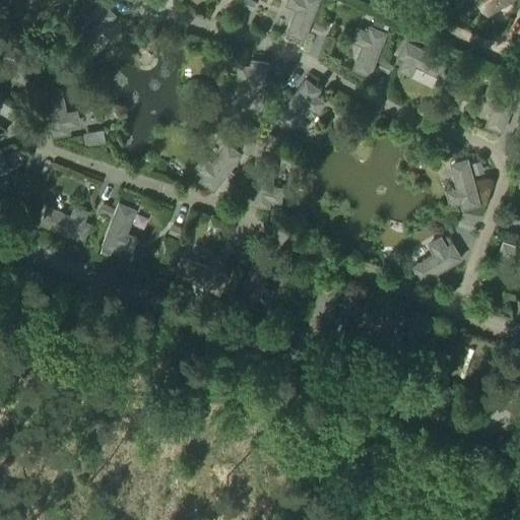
[(301,0),(289,31),(306,39),(320,0),(301,0)]
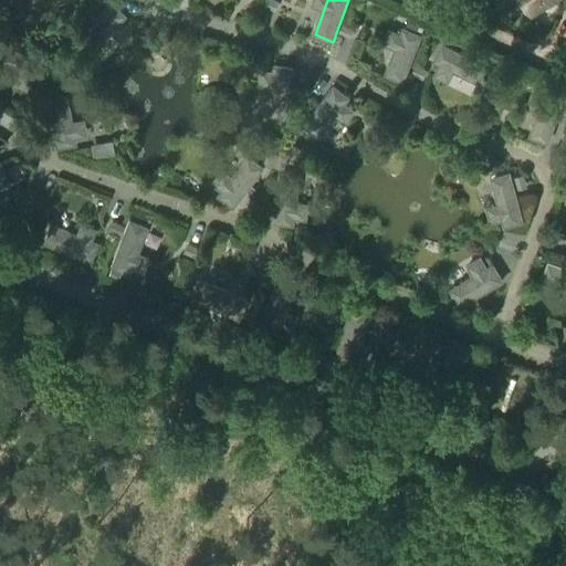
[(523,0),(533,14),(554,0),(523,0)]
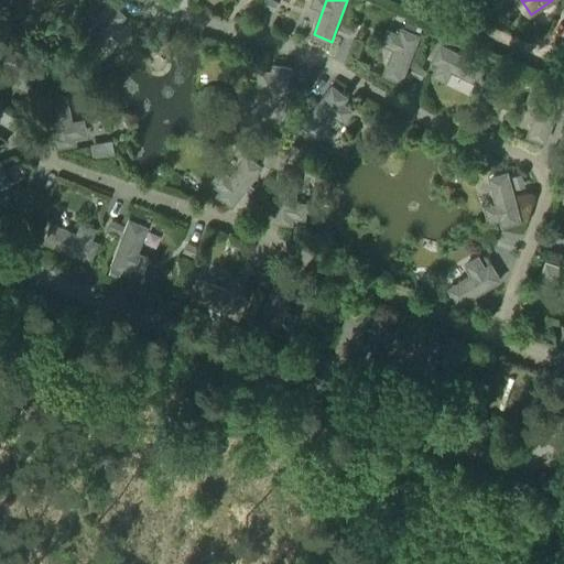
[(108,2),(77,40),(93,52),(109,32),(119,40),(130,26),(120,19),(123,14),(108,2)]
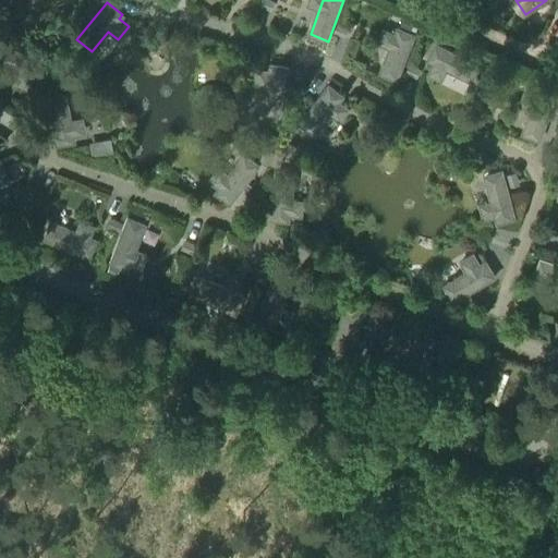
[(399,28),(380,72),(399,80),(416,36),(399,28)]
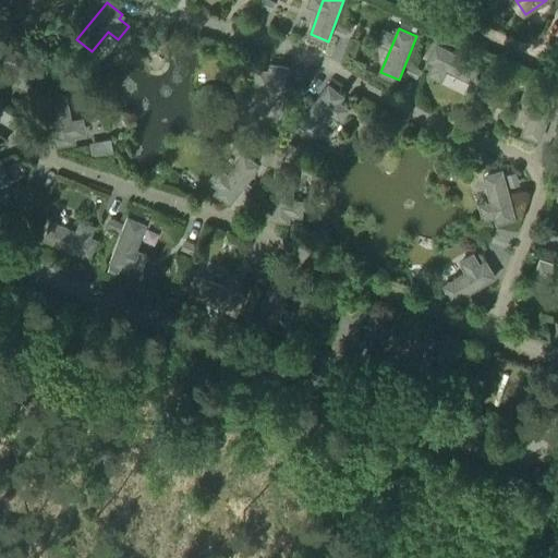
[(436,44),(427,62),(471,83),(480,64),(436,44)]
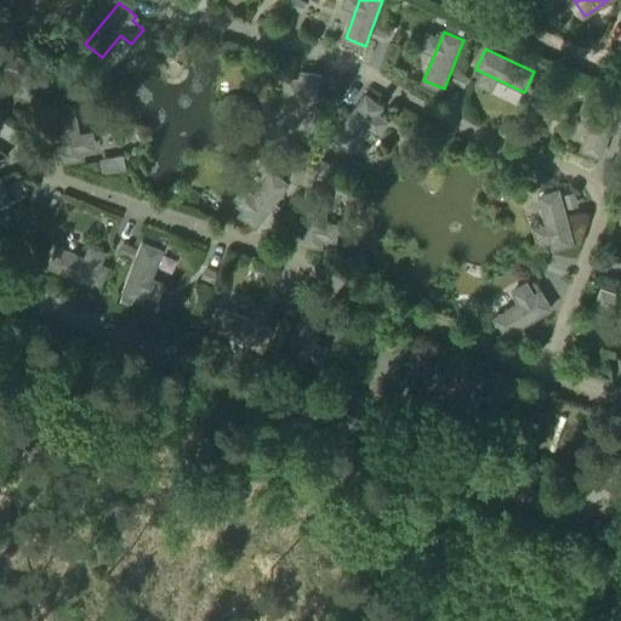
[(302,72),(292,125),(314,129),(323,75),(302,72)]
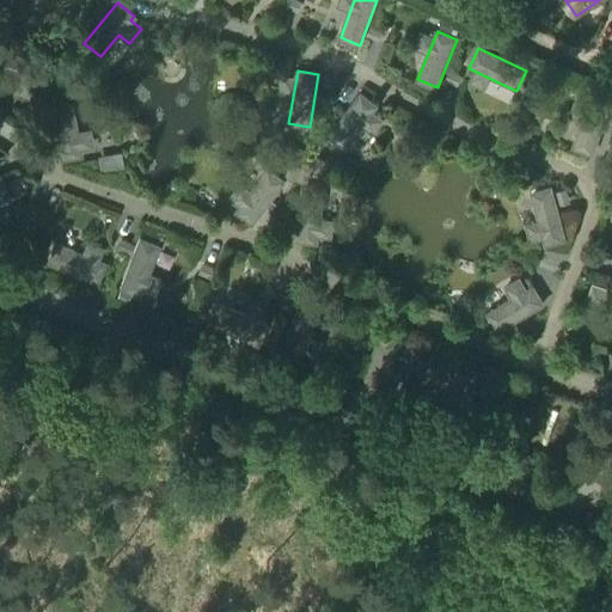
[(361,93),(330,135),(347,148),(379,106),(361,93)]
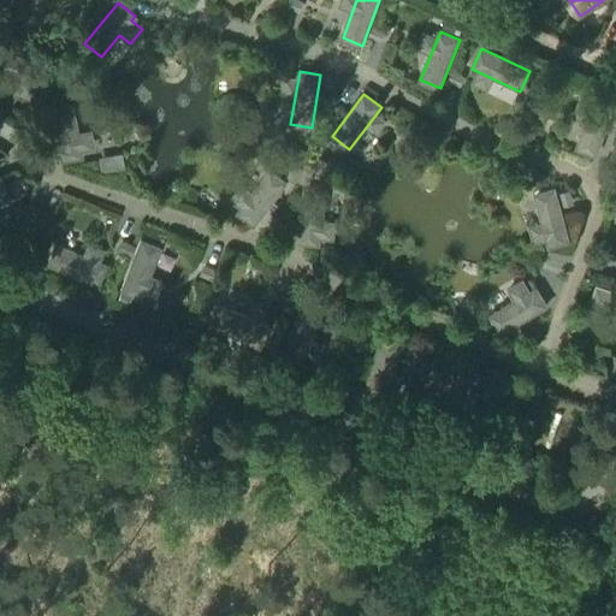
[(594,98),(578,147),(598,154),(615,105),(594,98)]
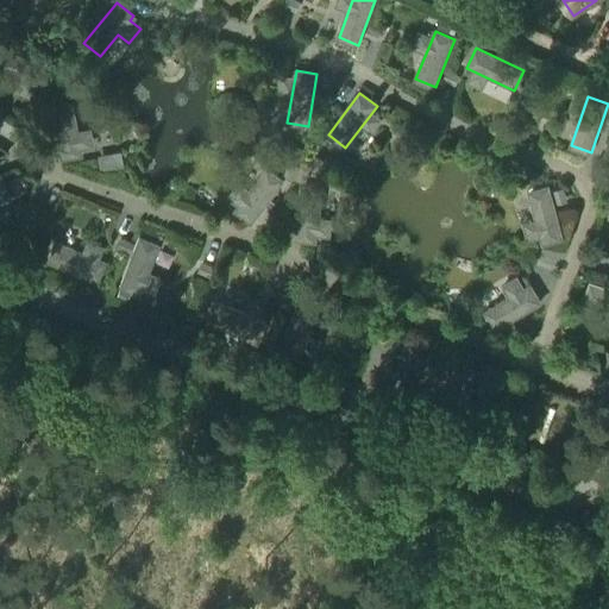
[(71,102),(50,106),(60,157),(80,154),(71,102)]
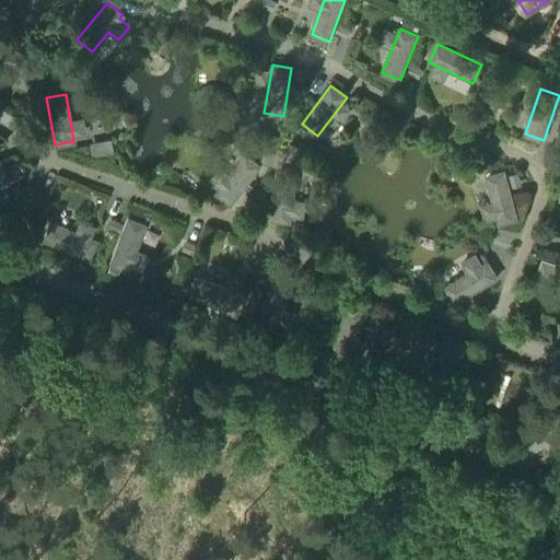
[(220,166),(209,181),(219,188),(216,191),(231,203),(260,165),(245,153),(229,174),(220,166)]
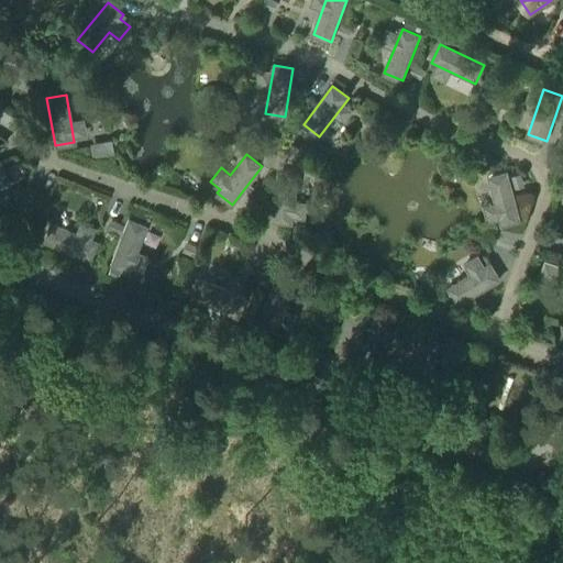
[(278,174),(273,222),(293,224),(298,176),(278,174)]
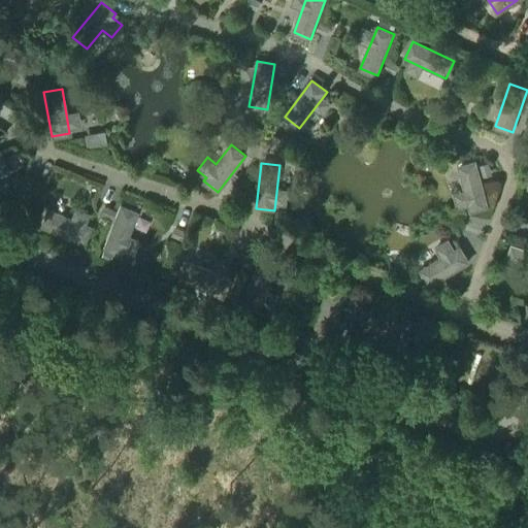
[(476,163),(458,167),(470,211),(488,206),(476,163)]
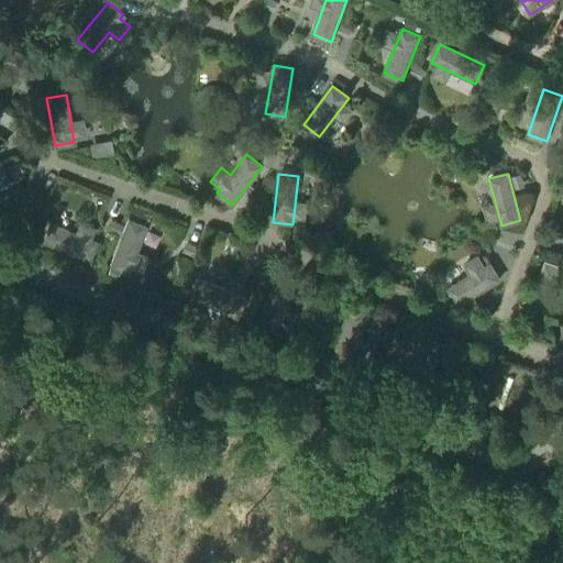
[(127,220),(110,265),(129,272),(145,227),(127,220)]
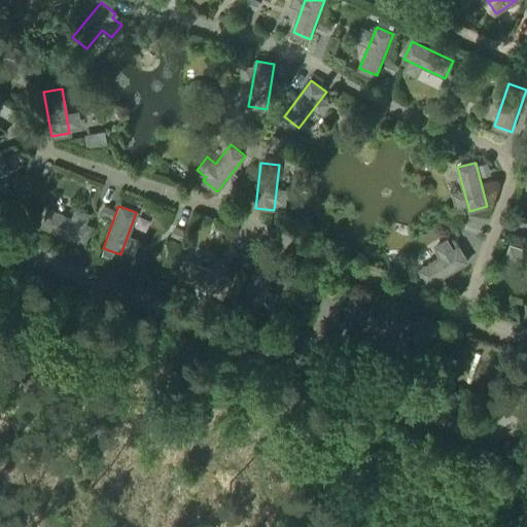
[(47,208),(40,224),(82,241),(90,224),(47,208)]
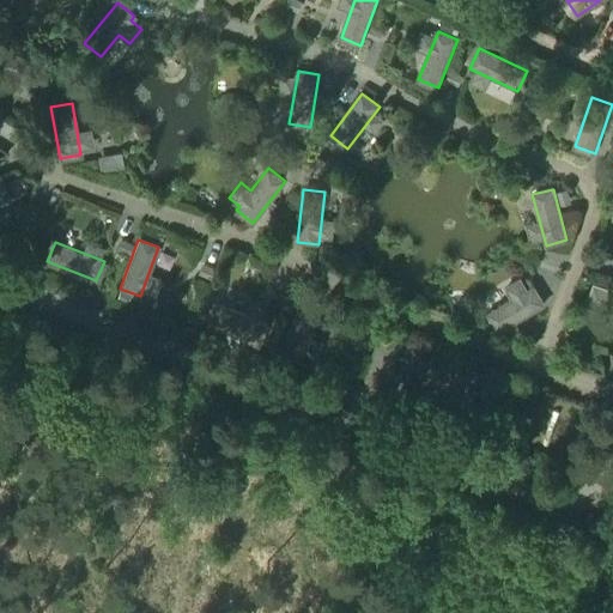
[(513,299),(489,314),(499,333),(545,305),(533,286),(529,290),(522,278),(505,287),(513,299)]
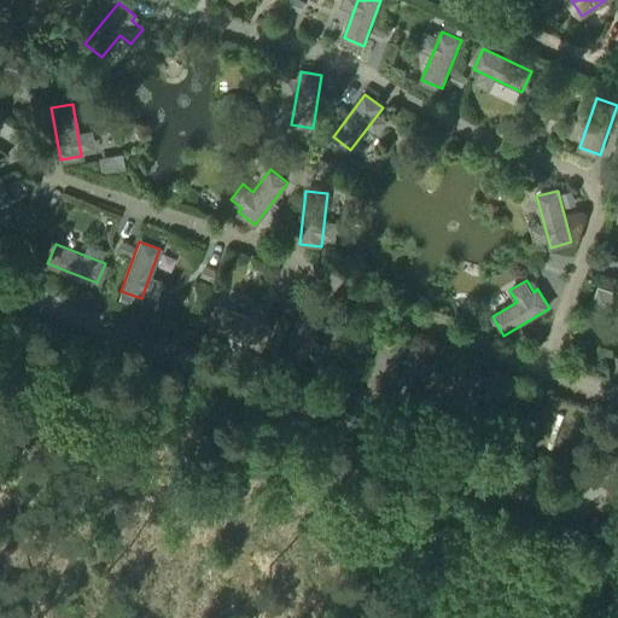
[(617,291),(601,286),(594,307),(617,314),(617,291)]
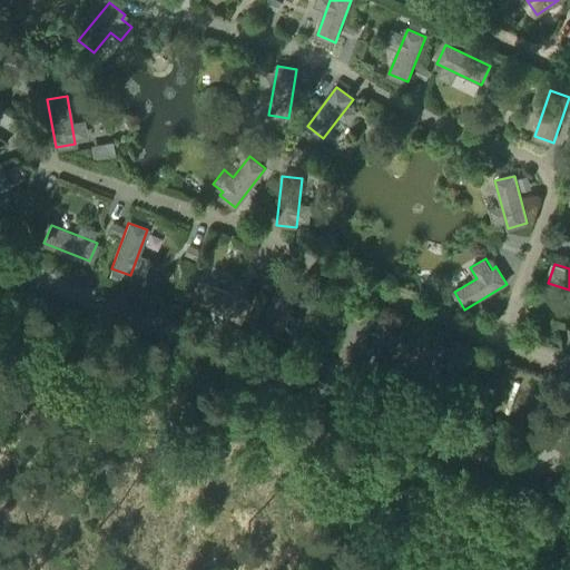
[(204,283),(196,302),(242,321),(249,302),(204,283)]
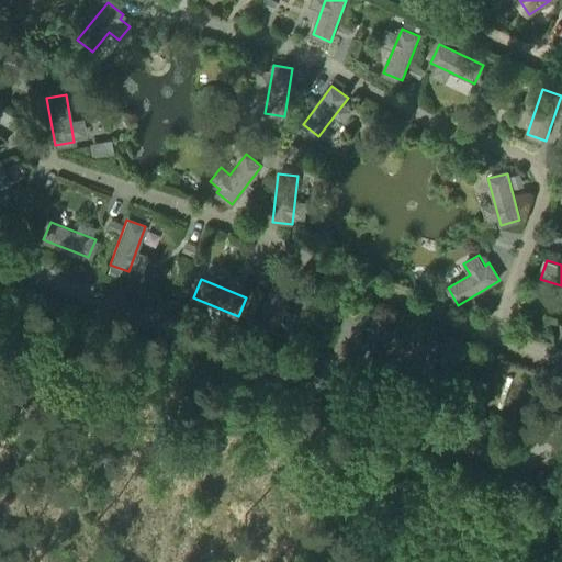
[(350,306),(333,351),(351,359),(369,314),(350,306)]
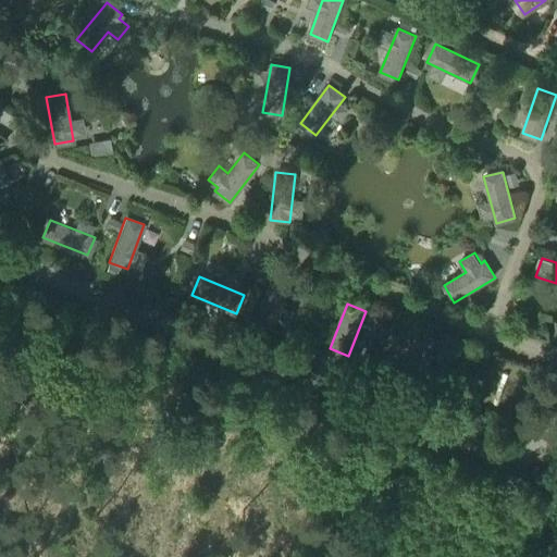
[(420,335),(406,382),(425,387),(438,342),(420,335)]
